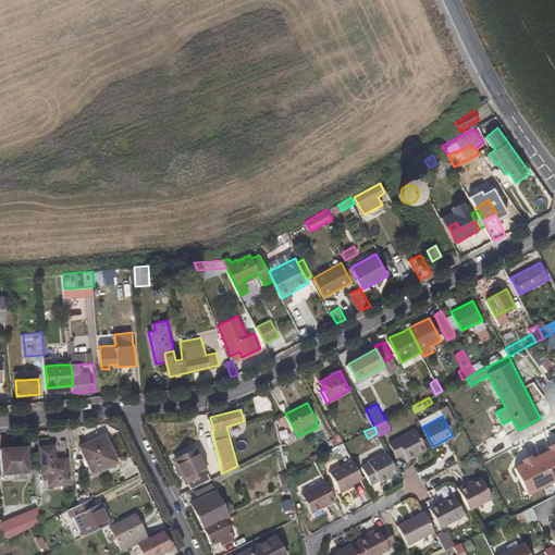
[(345,441),(337,429),(333,430),(336,435),(340,444),(343,442),(345,441)]
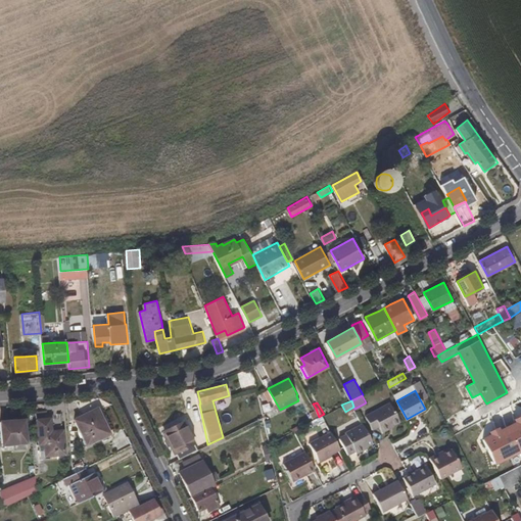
[(390,429),(389,426),(400,421),(390,404),(366,416),(374,429),(380,427),(383,432),(390,429)]
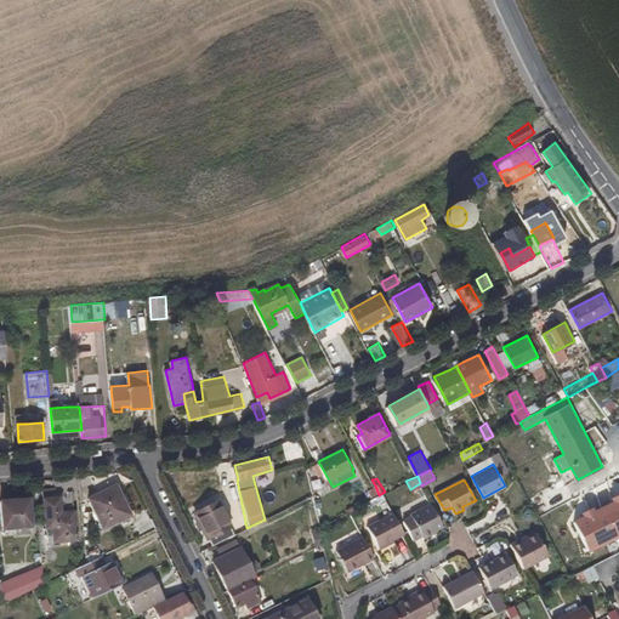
[(125,487),(120,489),(118,483),(90,498),(104,528),(130,516),(132,523),(138,520),(138,514),(125,487)]
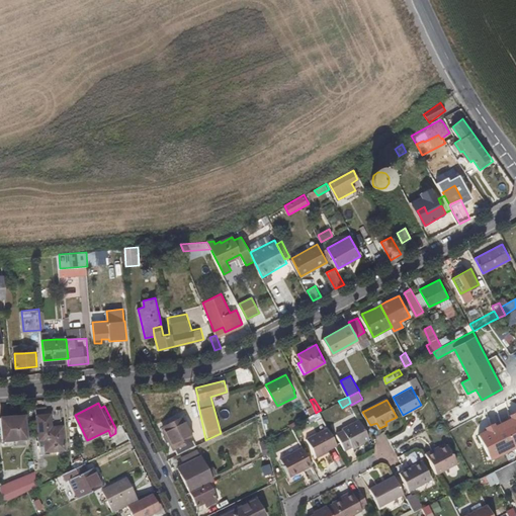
[(67,449),(63,410),(47,411),(37,412),(39,439),(45,439),(46,451),(67,449)]
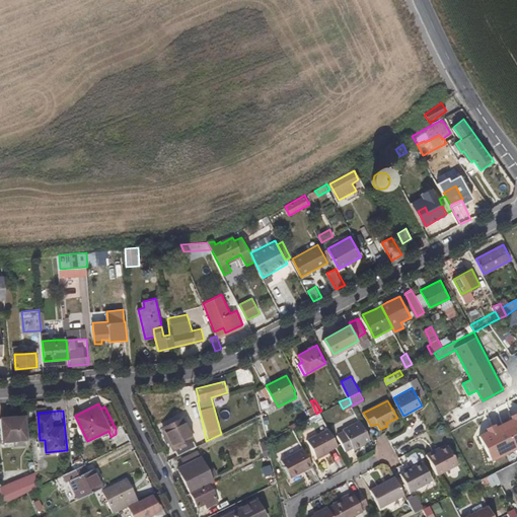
[(3,441),(27,439),(25,415),(1,417),(3,441)]
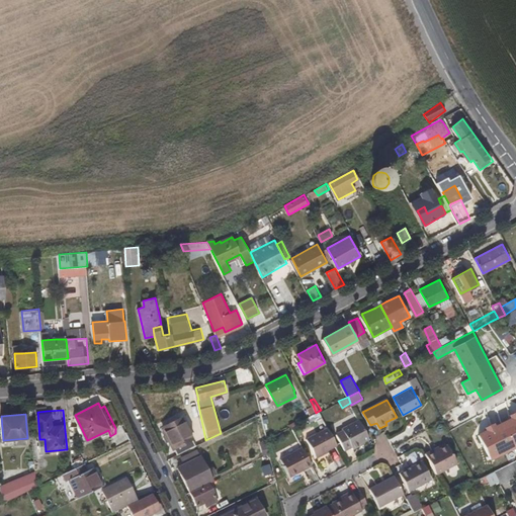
[(183,416),(162,426),(178,454),(197,444),(183,416)]
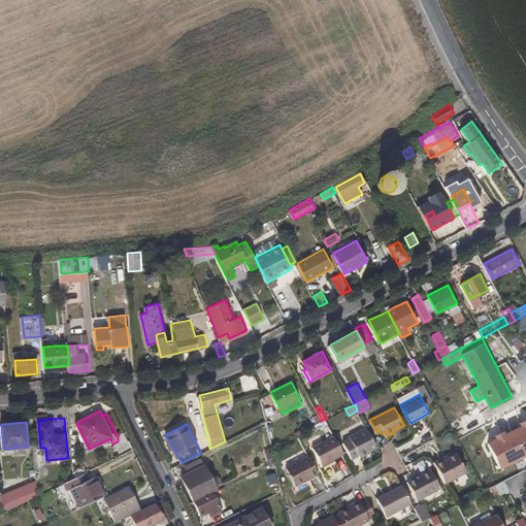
[(365,450),(365,452),(376,447),(364,424),(344,433),(347,436),(340,440),(349,455),(356,452),(357,454),(365,450)]
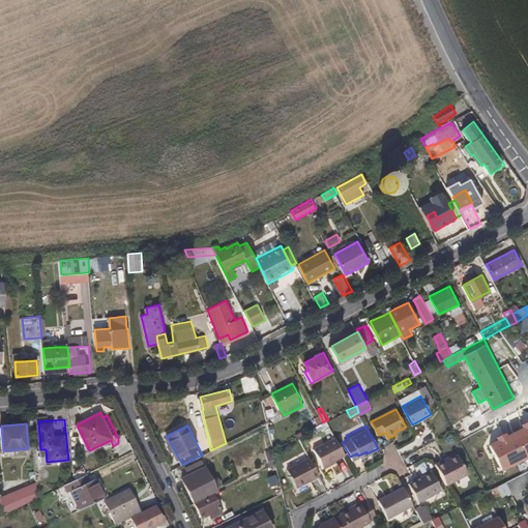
[(336,462),(335,461),(345,456),(335,437),(314,448),(325,468),(336,462)]
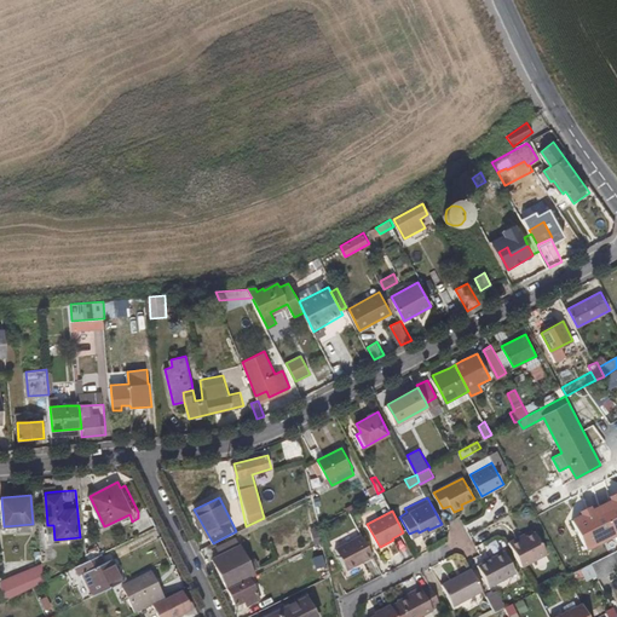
[(313,528),(317,542),(324,541),(321,526),(313,528)]
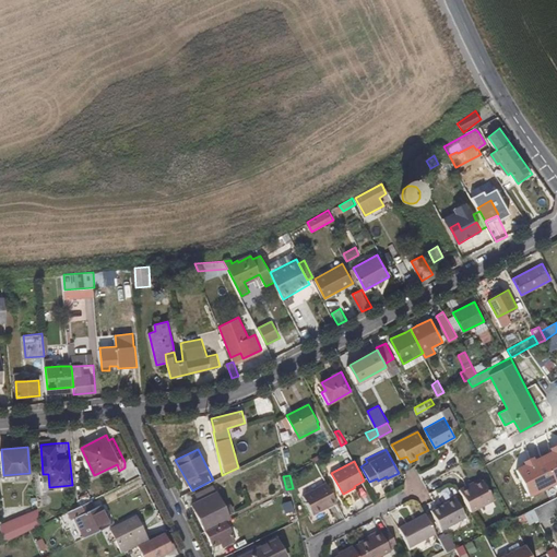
[(466,483),(459,487),(472,511),(494,499),(484,478),(469,486),(466,483)]
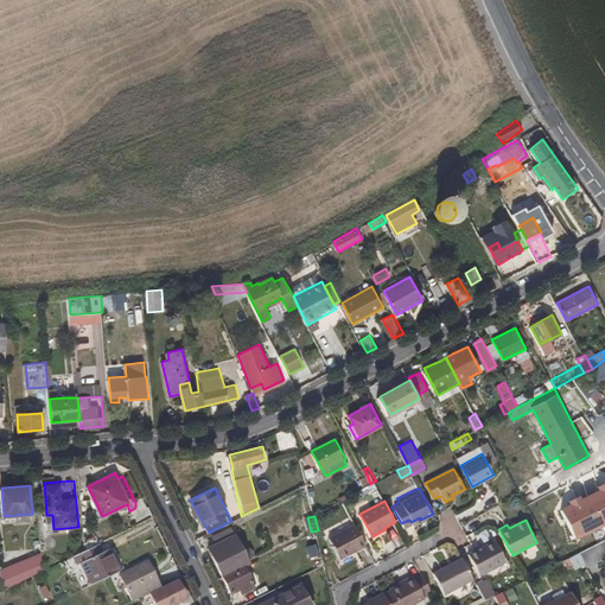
[(329,536),(341,556),(365,543),(355,523),(329,536)]
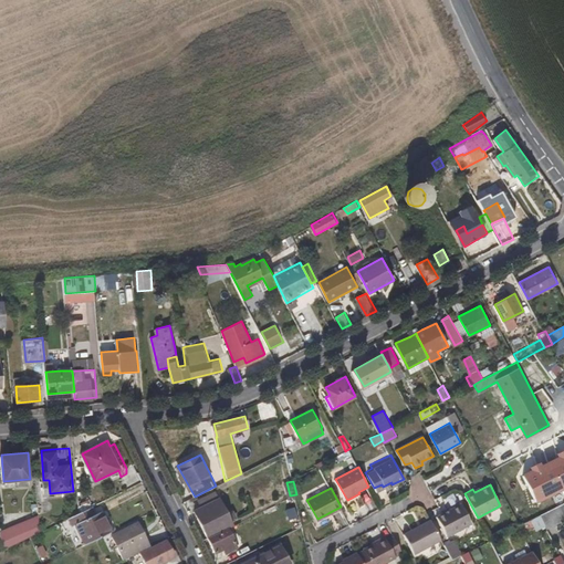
[(563,490),(536,504),(541,514),(561,504),(563,502),(563,490)]
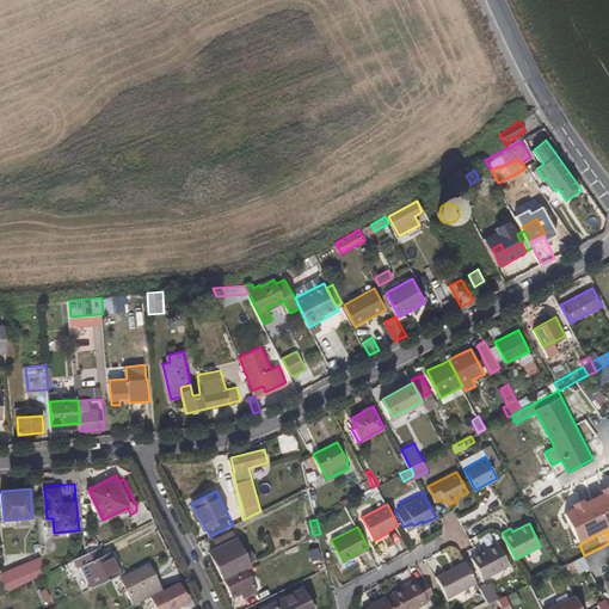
[(219,548),(211,552),(226,580),(247,570),(252,567),(250,563),(247,555),(234,530),(215,540),(219,548)]
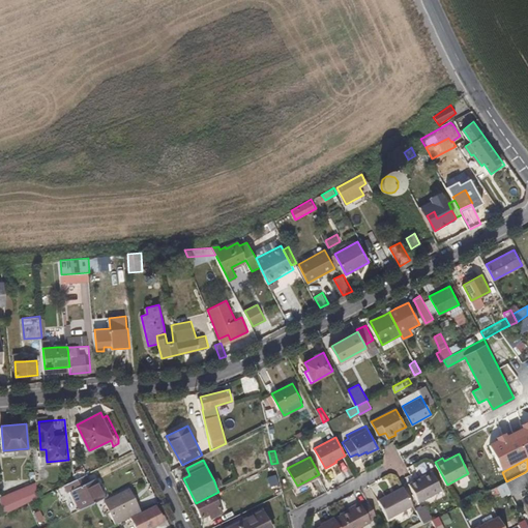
[(506,481),(511,493),(527,485),(527,478),(525,472),(506,481)]
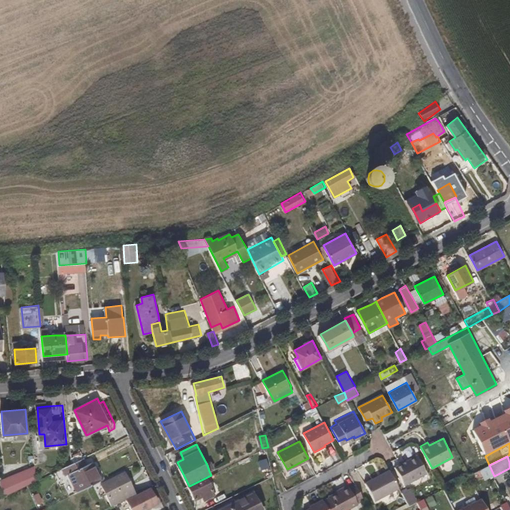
[(88,464),(85,457),(80,459),(83,466),(88,464)]
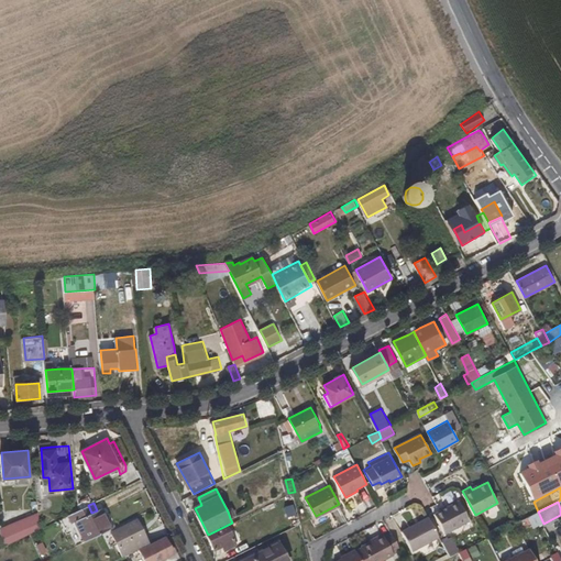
[(437,516),(447,534),(471,521),(461,503),(437,516)]
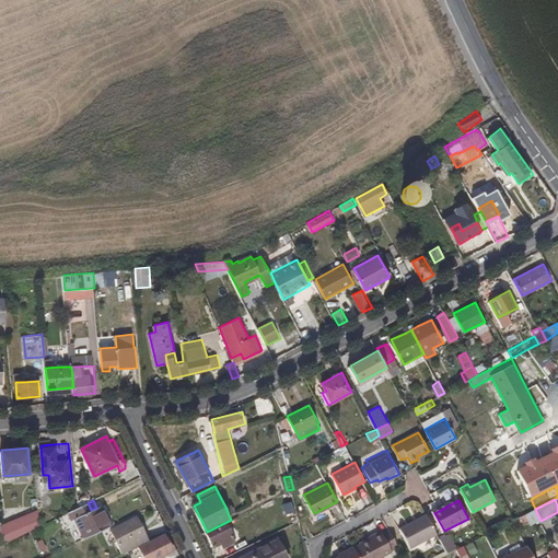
[(88,502),(80,507),(67,513),(70,519),(73,516),(84,538),(113,524),(102,504),(96,508),(91,510),(88,502)]
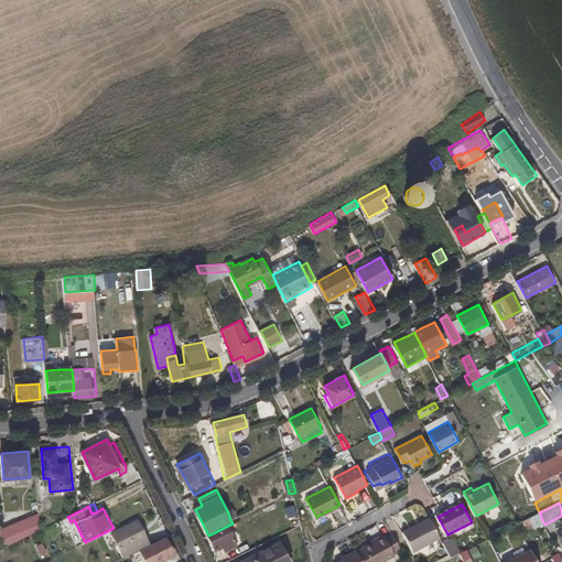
[(31,536),(42,529),(40,514),(1,531),(2,549),(31,536)]
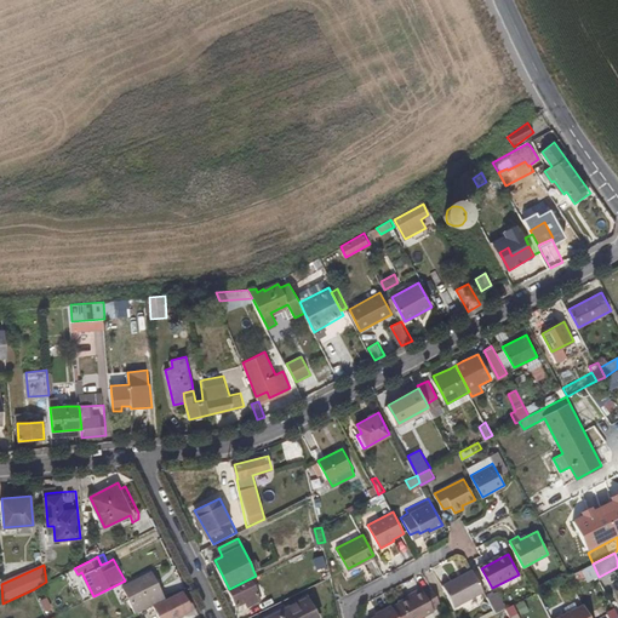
[(445,583),(456,605),(485,590),(473,568),(445,583)]
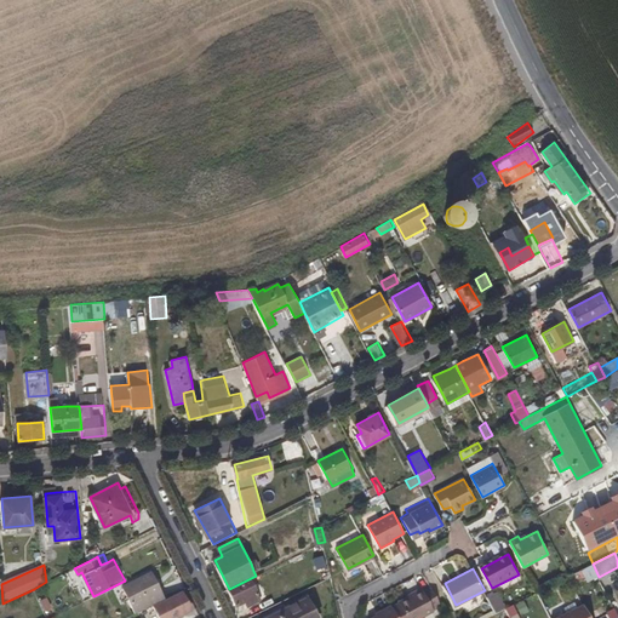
[(152,571),(124,585),(137,612),(165,598),(152,571)]
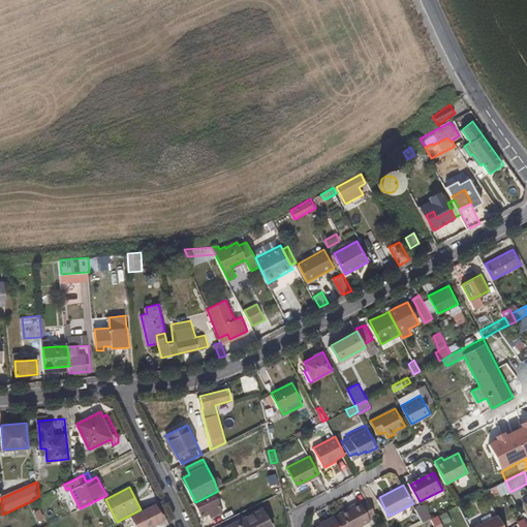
[(216,516),(223,512),(214,493),(195,502),(203,517),(209,514),(214,512),(216,516)]
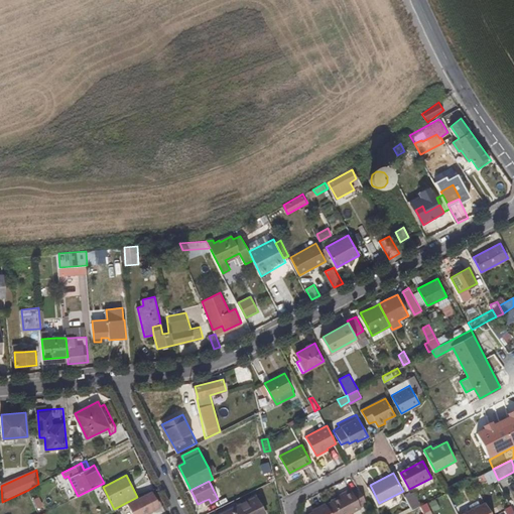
[(333,501),(327,504),(332,513),(350,513),(370,505),(360,487),(353,491),(351,488),(339,494),(340,495),(333,499),(333,501)]
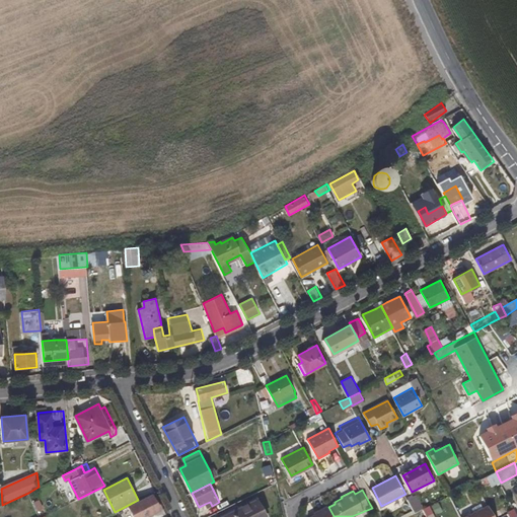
[(416,494),(408,498),(415,513),(423,508),(416,494)]
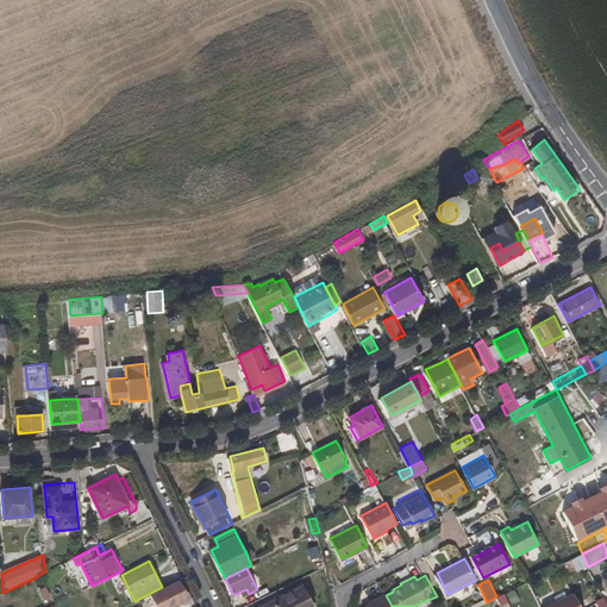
[(158,606),(171,606),(189,599),(181,581),(158,592),(161,596),(155,600),(158,606)]
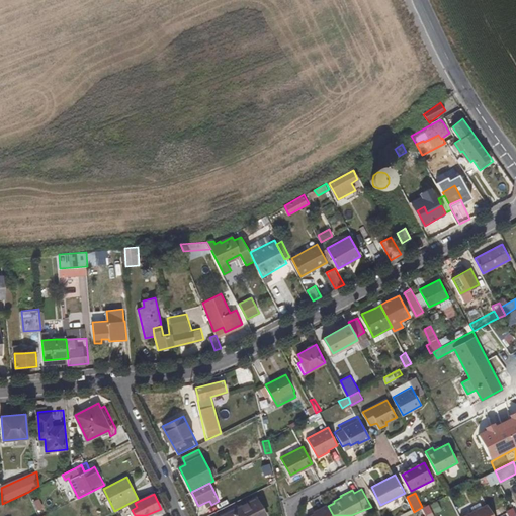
[(218,515),(266,515),(256,497),(218,515)]
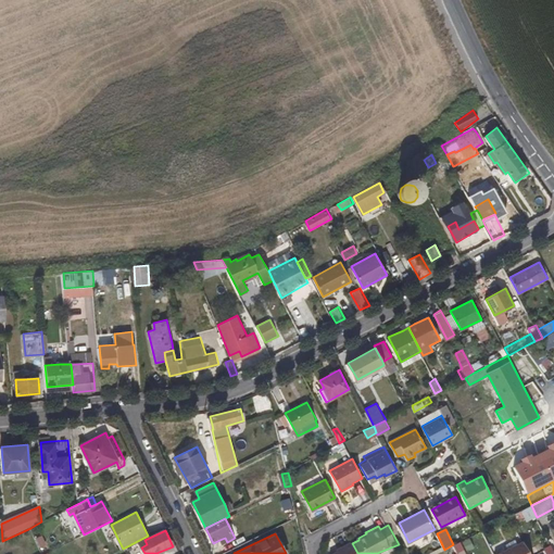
[(357,553),(352,543),(351,541),(343,545),(344,548),(330,553),(357,553)]
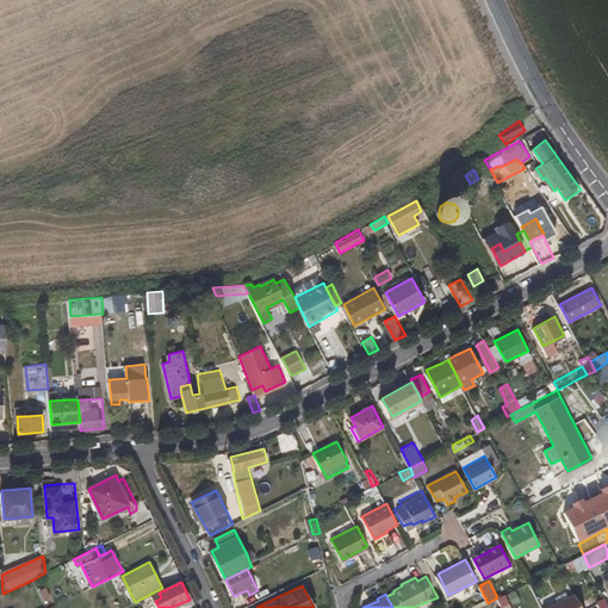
[(500,607),(513,607),(507,594),(498,597),(503,607),(500,607)]
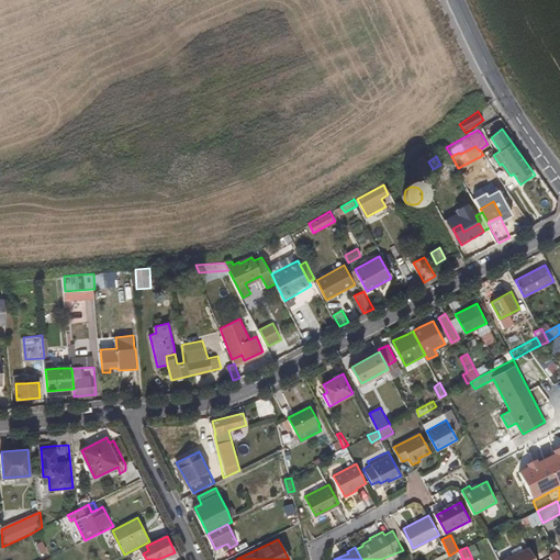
[(535,559),(528,547),(501,559),(535,559)]
